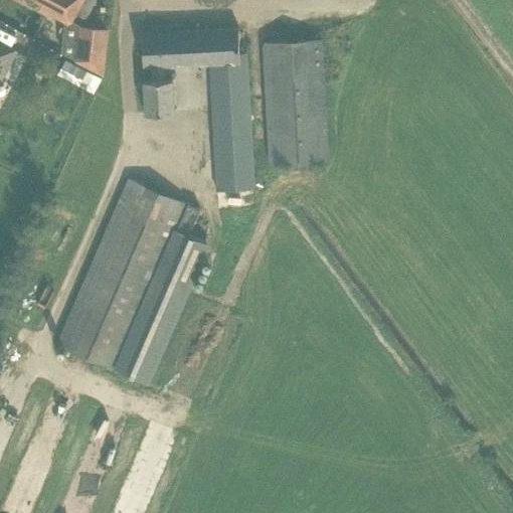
[(42,9),(66,22),(78,0),(18,0),(41,12),(42,9)]
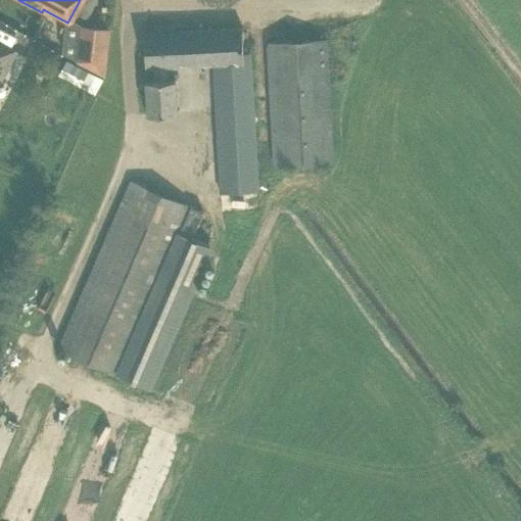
[(106,30),(78,27),(74,62),(101,77),(106,30)]
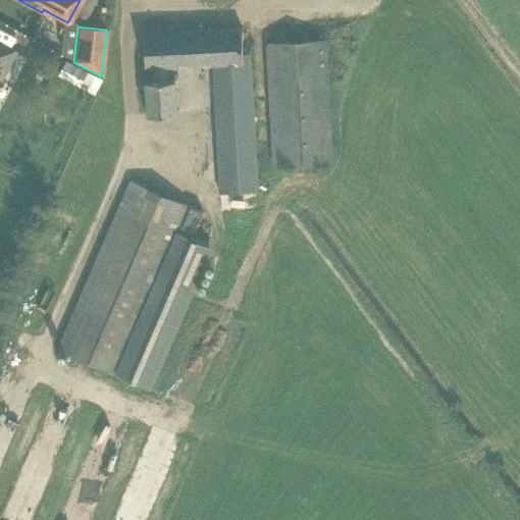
[(215,195),(257,193),(250,55),(248,30),(239,30),(207,31),(209,65),(215,195)]
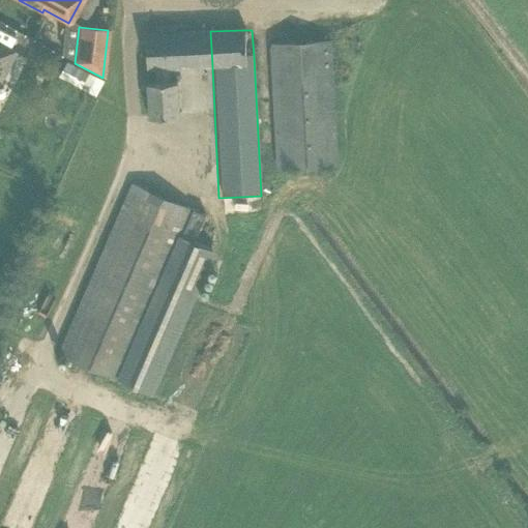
[(153,69),(154,83),(145,84),(147,118),(177,116),(175,82),(166,83),(166,69),(191,68),(189,32),(142,35),(144,70),(153,69)]
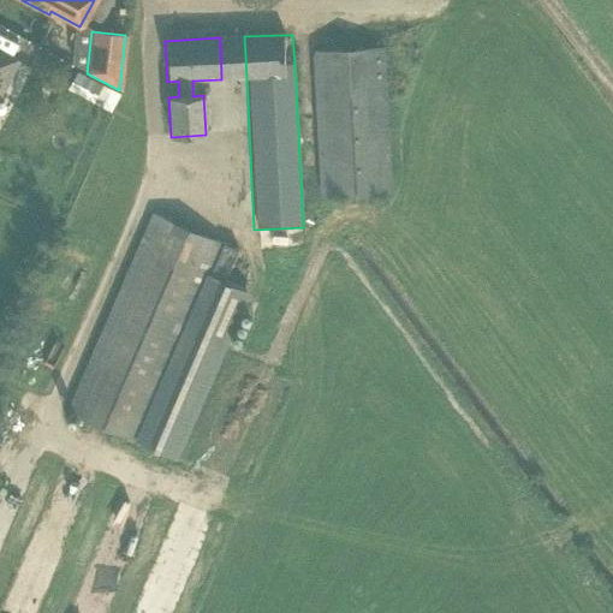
[(309,52),(317,198),(390,196),(381,48),(309,52)]
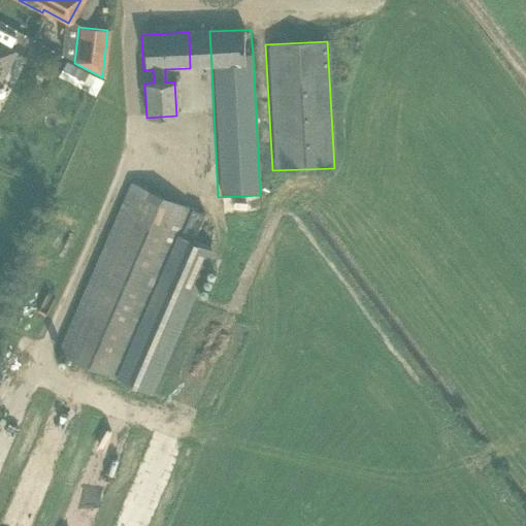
[(2,76),(14,54),(0,45),(0,74),(2,76)]
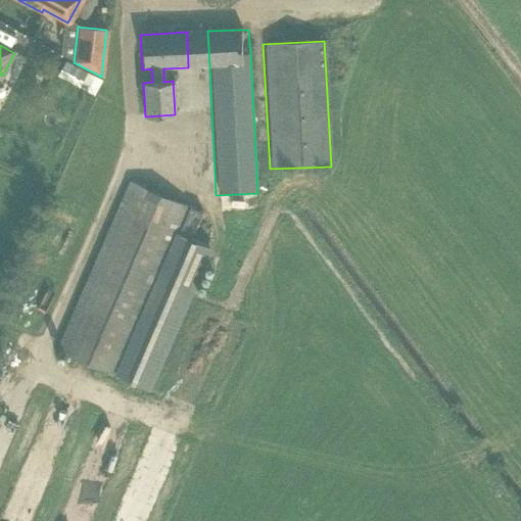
[(82,72),(75,86),(93,96),(100,81),(82,72)]
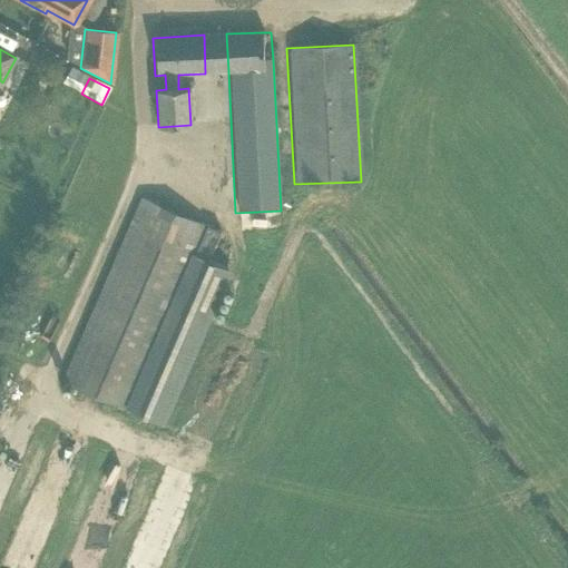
[(159,423),(225,270),(206,261),(218,233),(139,199),(61,381),(159,423)]
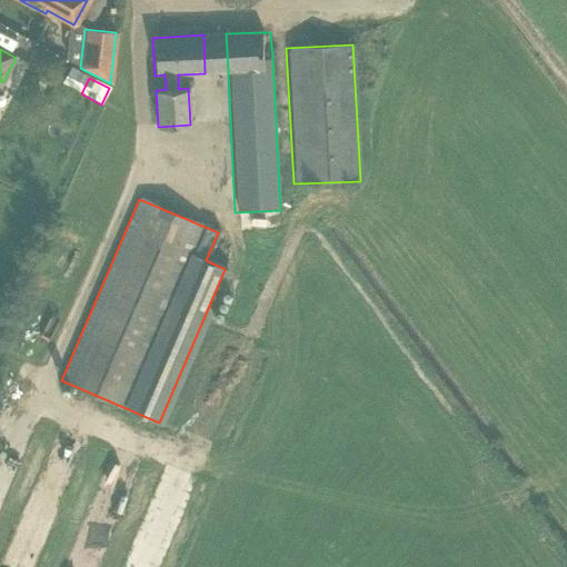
[(142,519),(133,541),(155,550),(163,528),(142,519)]
